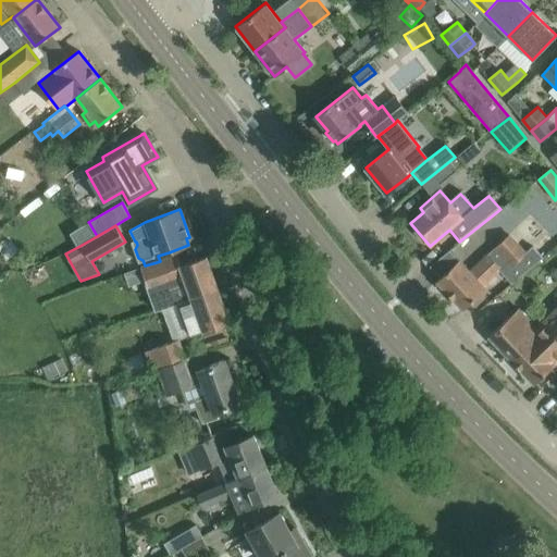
[(442,276),(436,282),(463,310),(486,288),(484,286),(496,274),(502,269),(514,281),(518,277),(524,272),(543,257),(532,247),(524,254),(509,237),(471,272),(459,260),(442,276)]
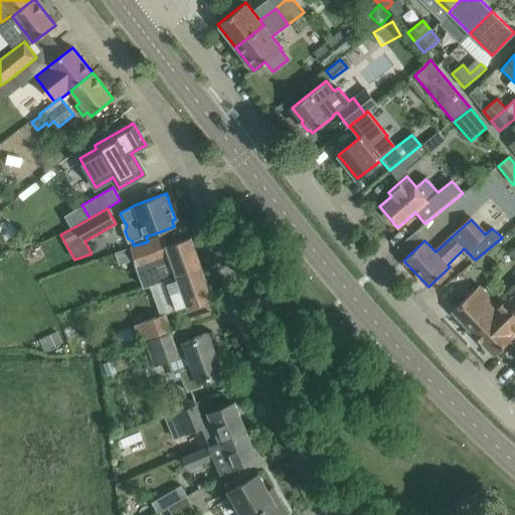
[(158,263),(138,270),(145,288),(150,287),(165,281),(168,280),(201,269),(191,237),(172,244),(167,246),(154,251),(157,259),(158,263)]
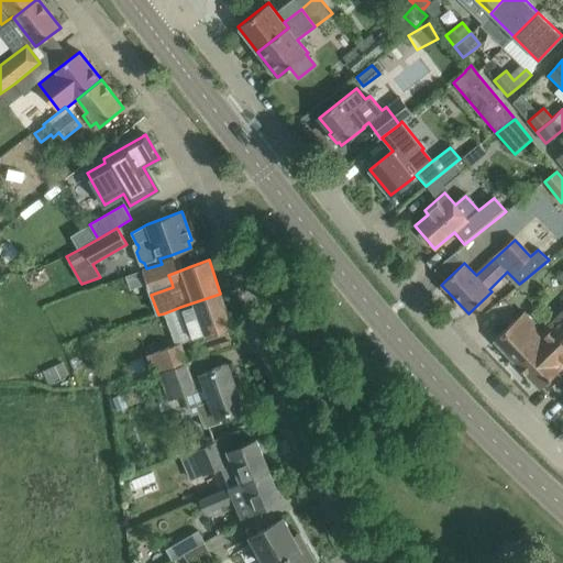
[(143,271),(150,290),(165,285),(158,265),(146,268),(143,271)]
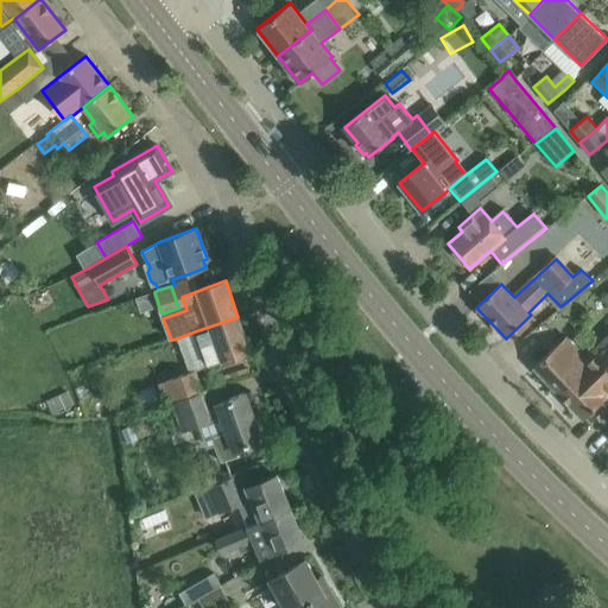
[(198,330),(195,331),(202,354),(207,367),(222,362),(223,362),(228,360),(251,353),(238,317),(198,330)]
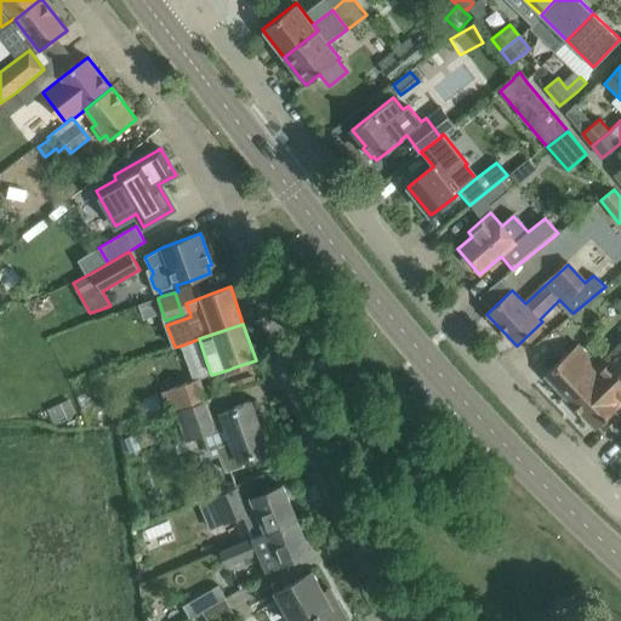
[(569,353),(563,359),(545,376),(596,428),(620,404),(620,343),(599,365),(579,343),(569,353)]
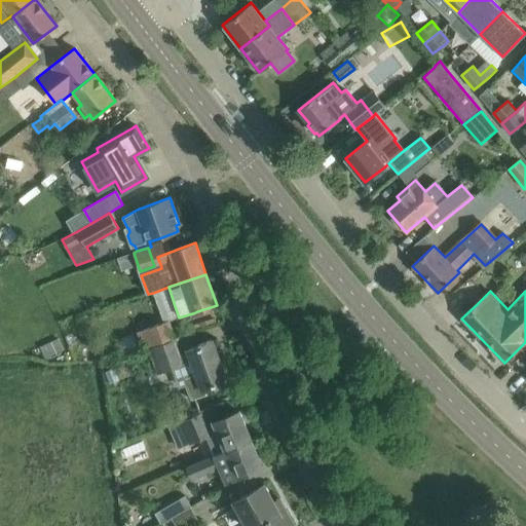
[(142,330),(147,346),(175,337),(168,321),(142,330)]
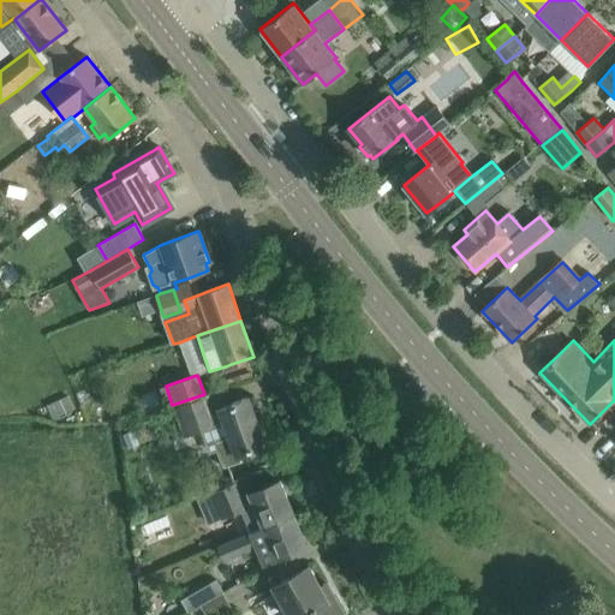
[(242,461),(239,455),(266,447),(248,398),(220,408),(210,413),(204,398),(180,407),(190,434),(214,425),(214,424),(225,421),(231,437),(216,442),(225,467),(242,461)]
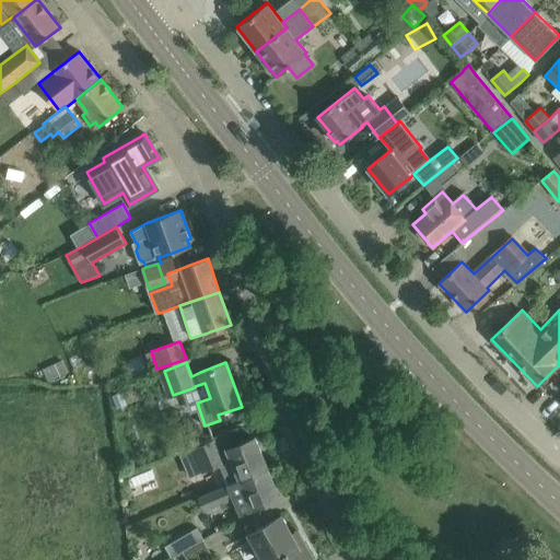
[(195,448),(191,450),(200,473),(203,470),(220,464),(228,483),(268,467),(256,438),(252,439),(244,442),(220,452),(214,441),(195,448)]
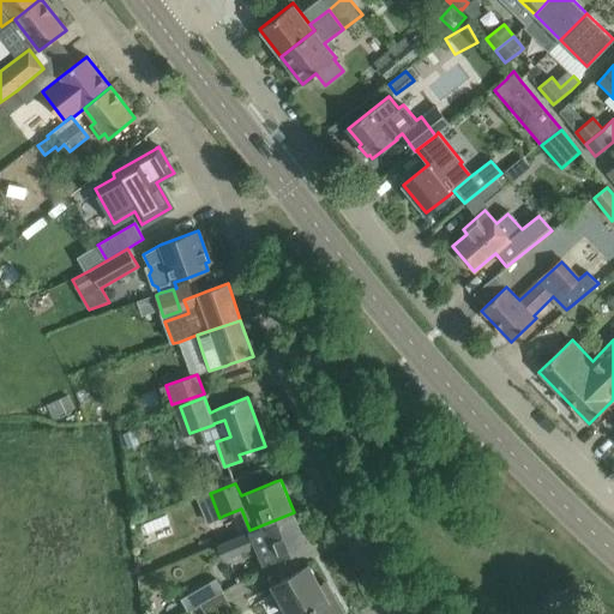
[(264,563),(286,554),(307,546),(294,512),(250,530),(251,533),(235,539),(241,552),(257,546),(264,563)]
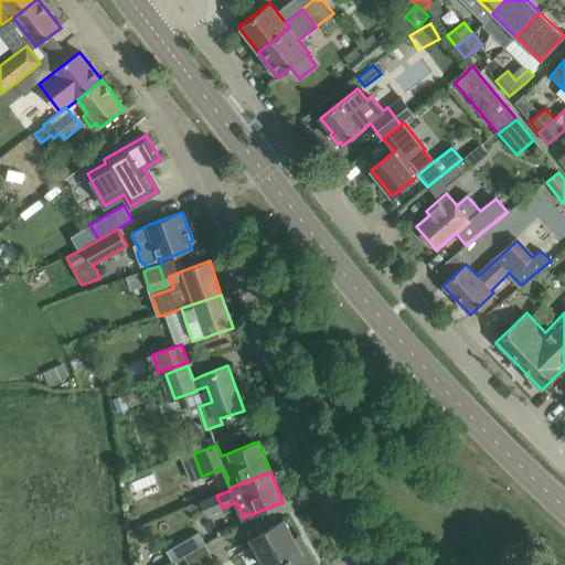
[(307,548),(301,552),(294,539),(284,520),(252,539),(266,564),(316,564),(307,548)]
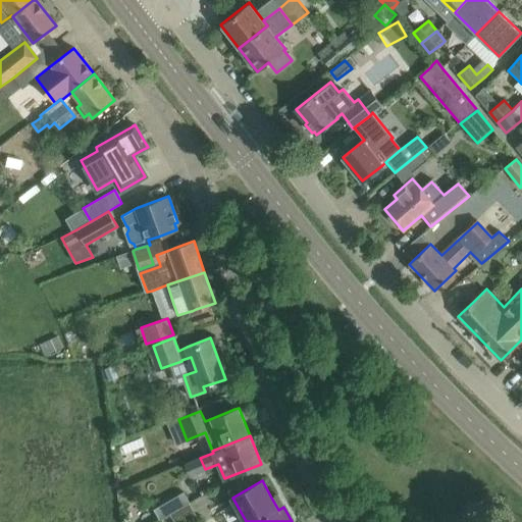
[(189,502),(183,491),(153,508),(159,518),(169,513),(189,502)]
